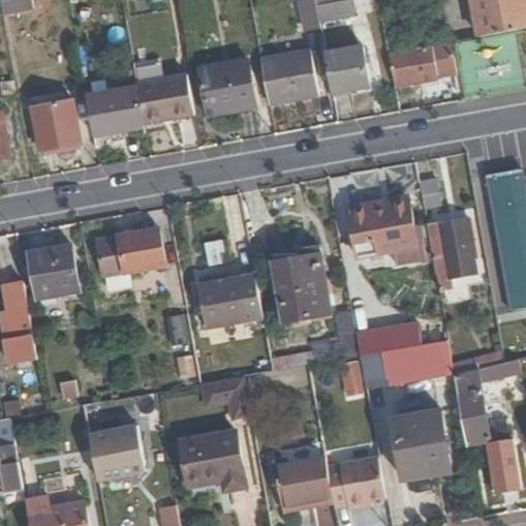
[(0,4),(2,11),(32,6),(31,0),(0,0),(0,4)]
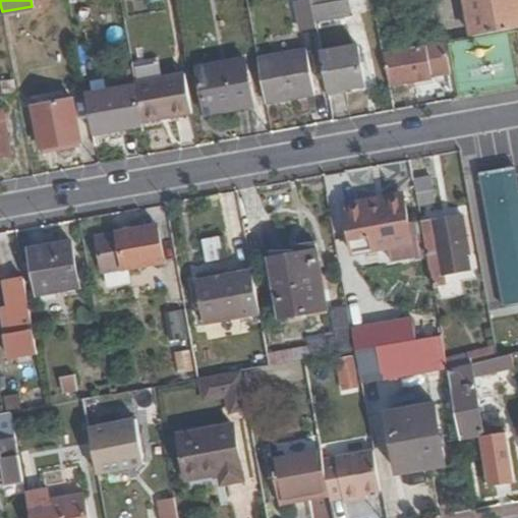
[(517,30),(517,7),(516,0),(462,0),(468,39),(517,30)]
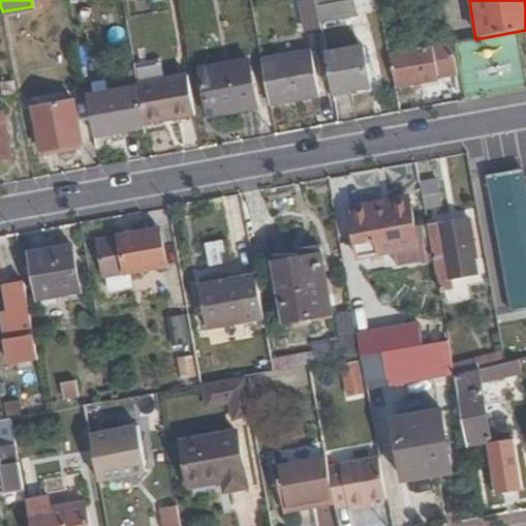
[(317,7),(316,1),(301,3),(306,35),(321,32),(320,24),(317,7)]
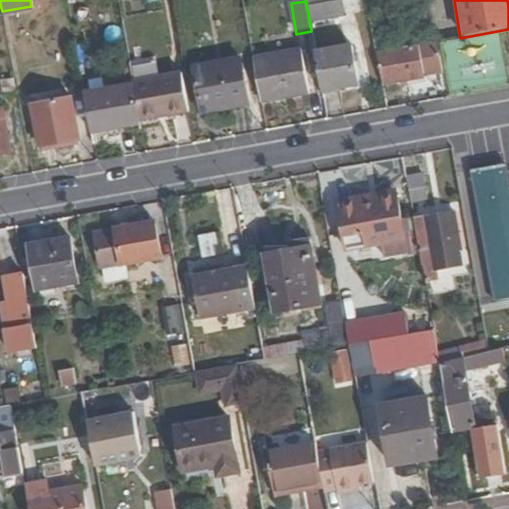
[(346,17),(342,1),(330,3),(307,7),(310,23),(346,17)]
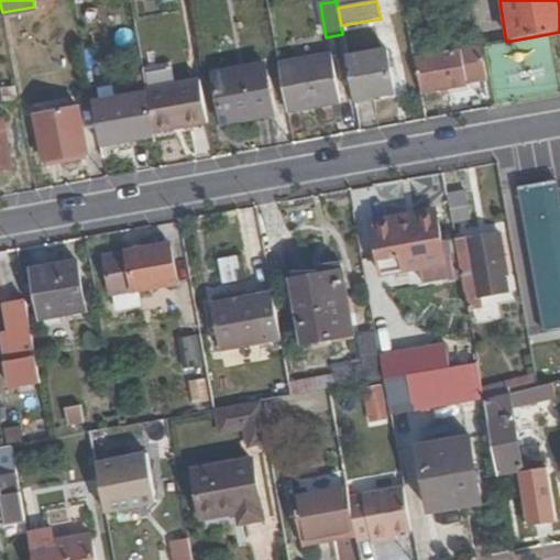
[(329,43),(276,53),(287,113),(340,103),(329,43)]
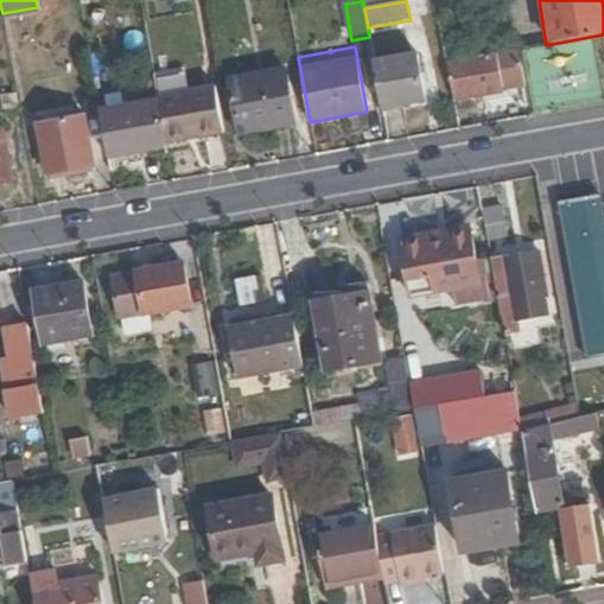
[(521,67),(517,50),(444,63),(451,105),(503,95),(498,72),(521,68),(521,67)]
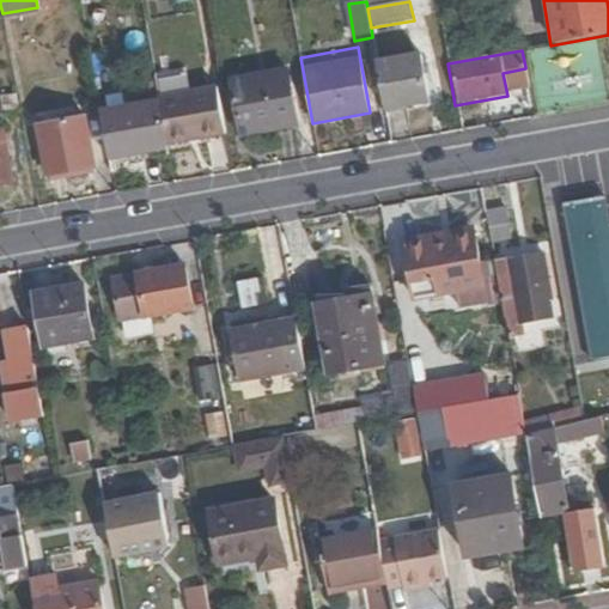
[(419,56),(377,65),(385,110),(408,105),(427,102),(419,56)]
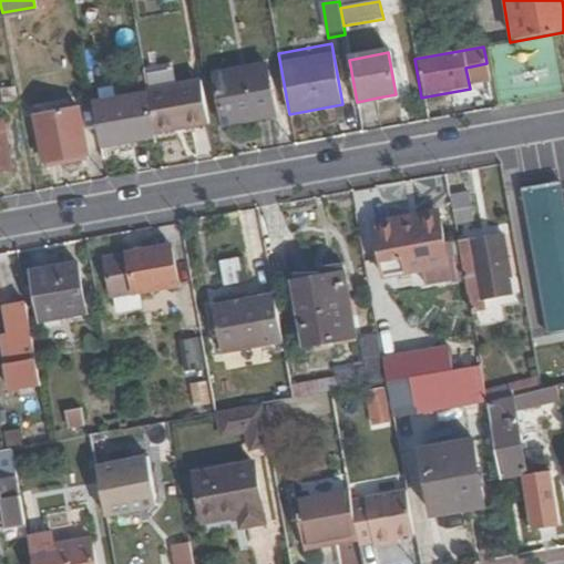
[(209,127),(202,82),(175,88),(172,65),(143,71),(146,93),(147,95),(154,136),(155,139),(209,127)]
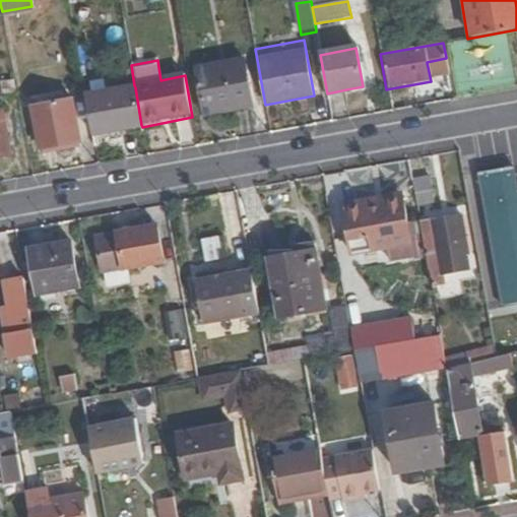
[(246,60),(196,69),(204,115),(254,106),(246,60)]
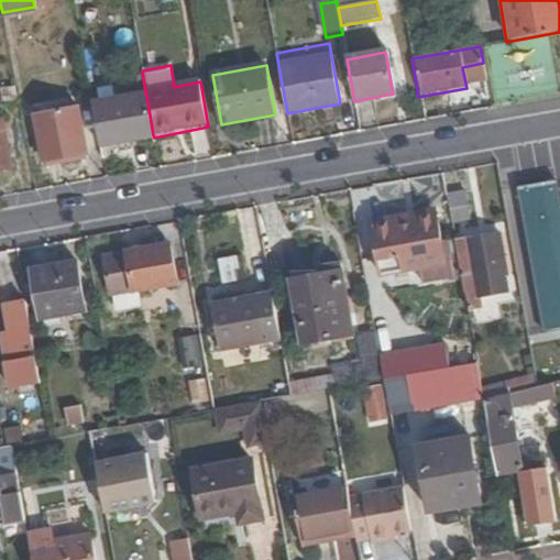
[(153,135),(146,95),(92,103),(100,144),(153,135)]
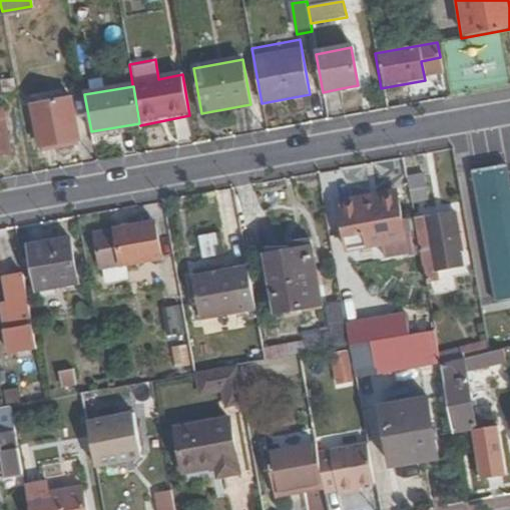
[(343,95),(342,88),(323,92),(324,99),(343,95)]
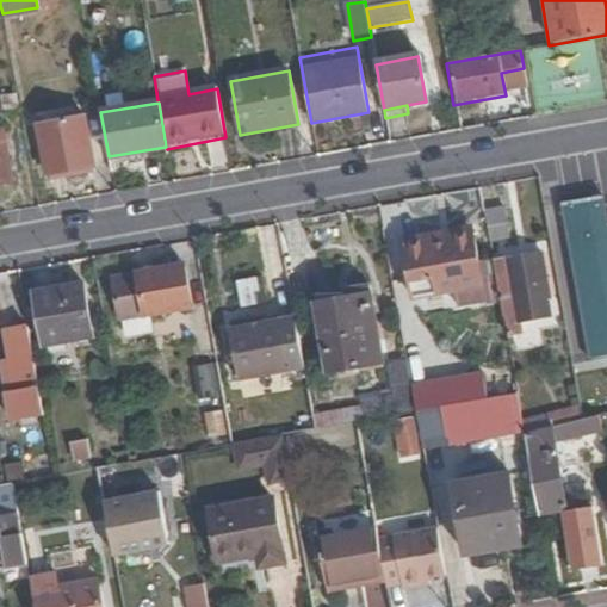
[(91,115),(44,122),(54,174),(54,177),(100,167),(91,115)]
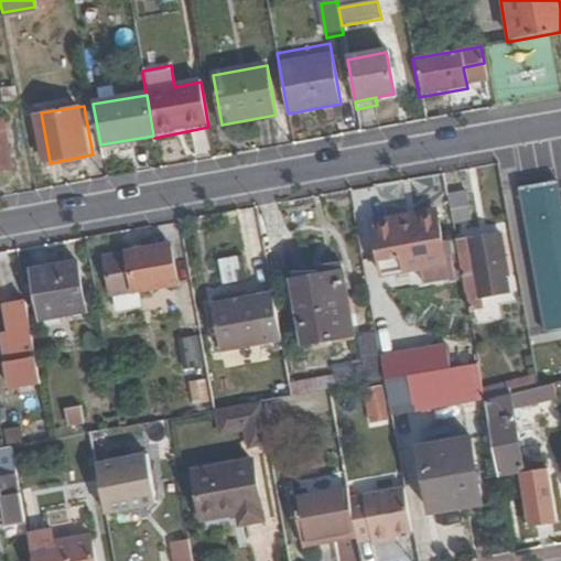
[(35,114),(23,115),(29,157),(41,155),(35,114)]
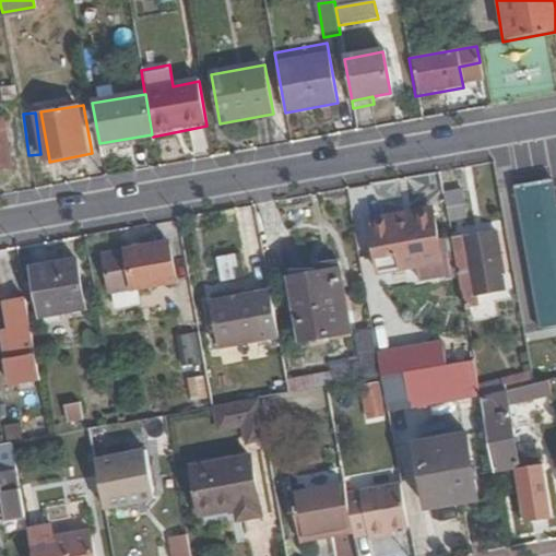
[(7,118),(0,119),(0,168),(14,166),(7,118)]
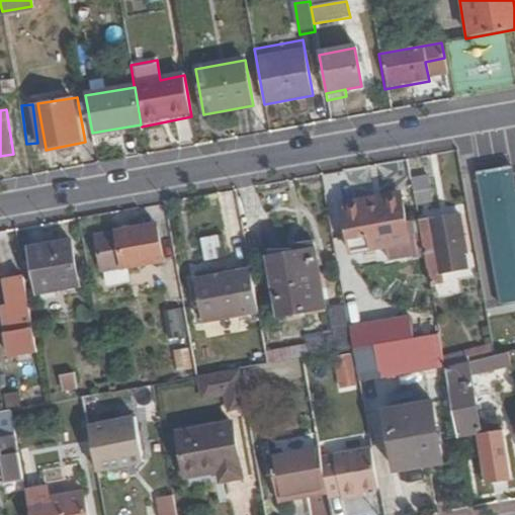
[(142,126),(141,124),(92,133),(93,142),(143,134),(142,126)]
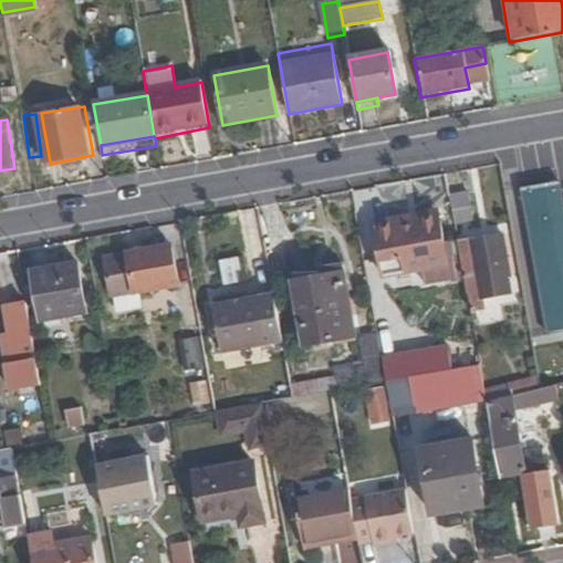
[(521,196),(546,342),(562,339),(562,211),(559,189),(521,196)]
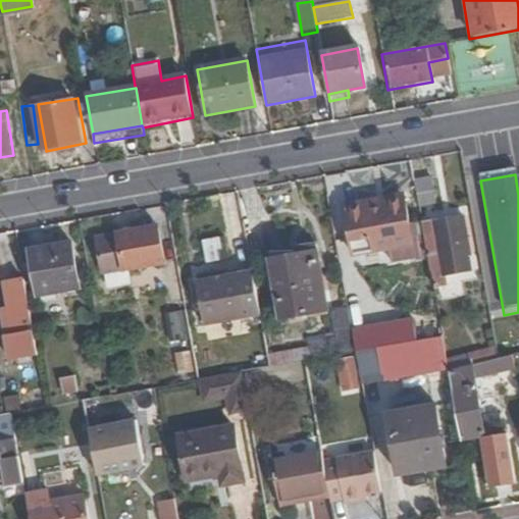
[(431,176),(413,179),(418,207),(436,204),(431,176)]
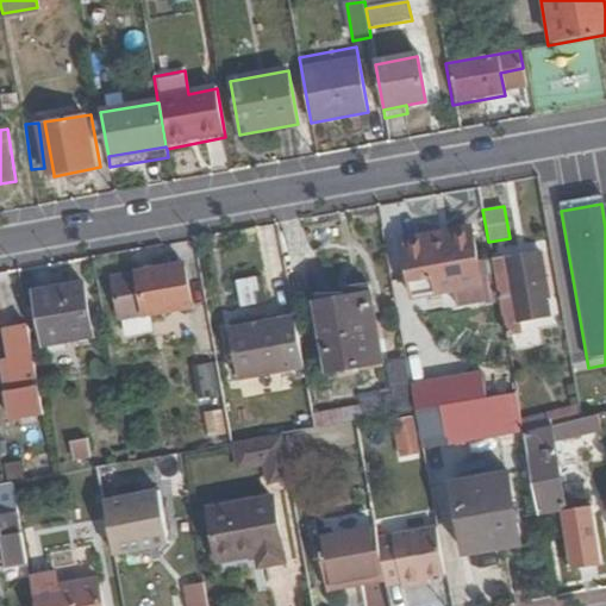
[(472,232),(401,245),(411,298),(481,286),(472,232)]
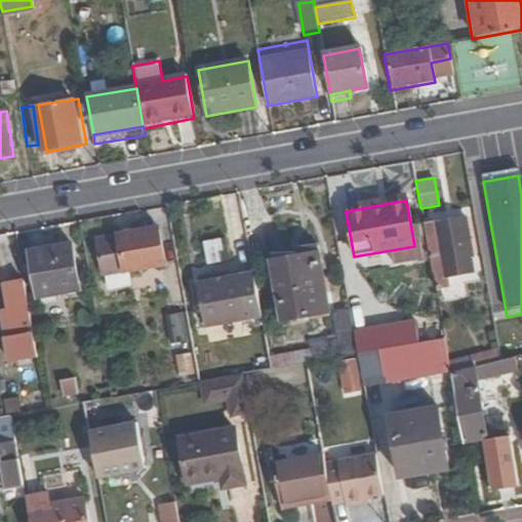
[(435,218),(423,223),(431,272),(435,292),(448,289),(445,276),(474,272),(471,255),(473,255),(467,216),(435,223),(435,218)]
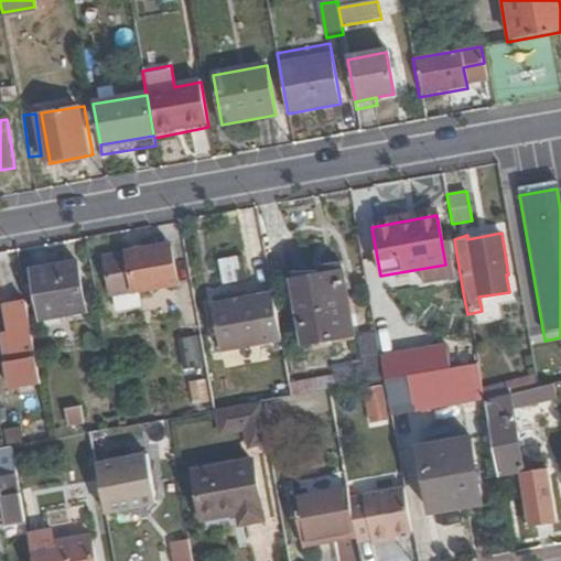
[(176,280),(168,241),(100,254),(107,292),(176,280)]
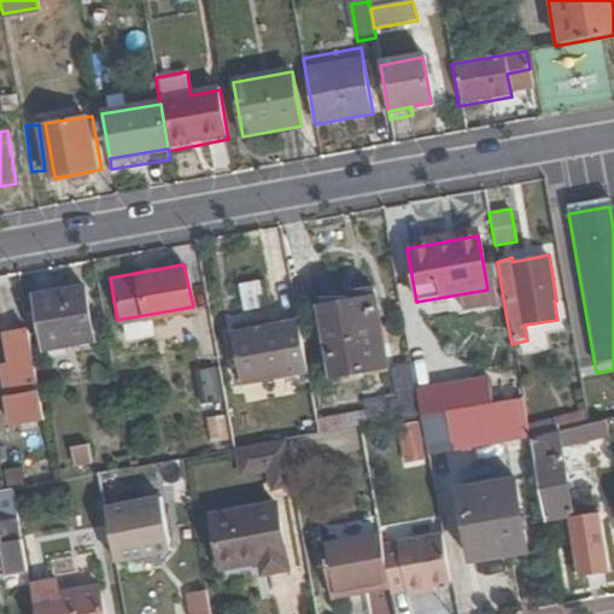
[(262,275),(241,278),(245,305),(265,303),(262,275)]
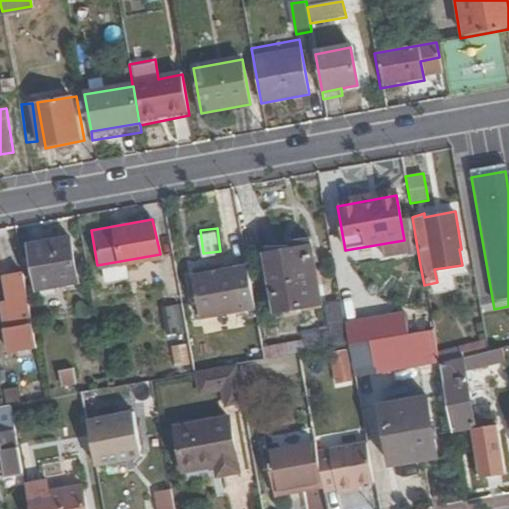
[(266,254),(294,249),(292,239),(294,239),(293,235),(263,240),(266,254)]
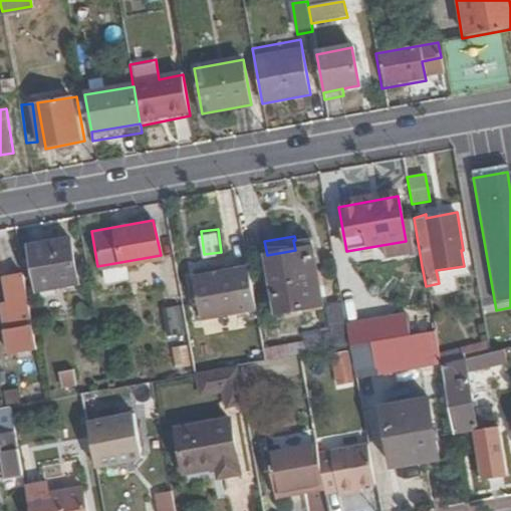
[(70,238),(28,245),(36,292),(78,285),(70,238)]
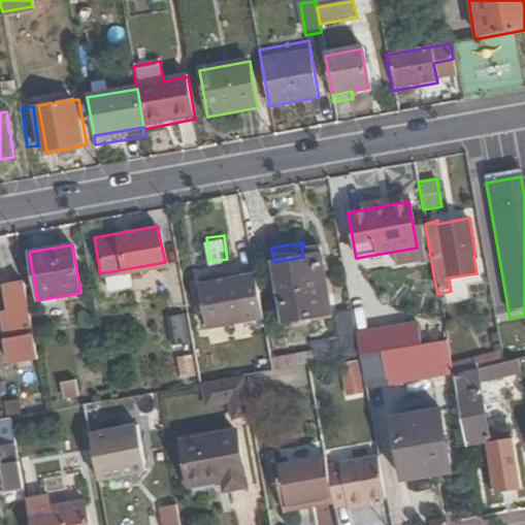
[(329,314),(317,244),(303,247),(301,247),(303,257),(274,262),(285,322),(329,314)]
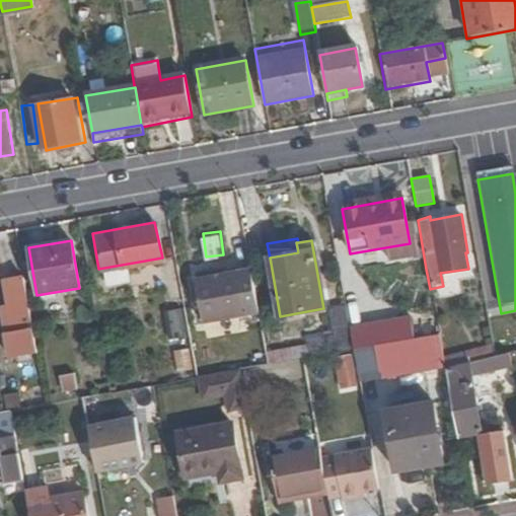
[(194,272),(242,262),(241,253),(193,264),(194,272)]
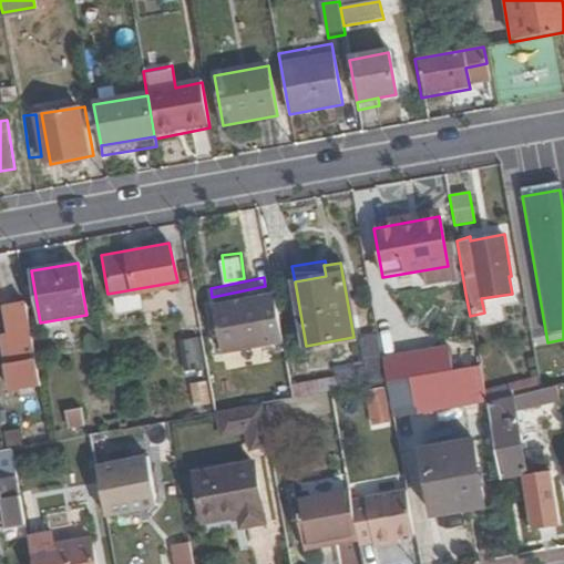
[(283,342),(274,294),(213,304),(222,351),(283,342)]
